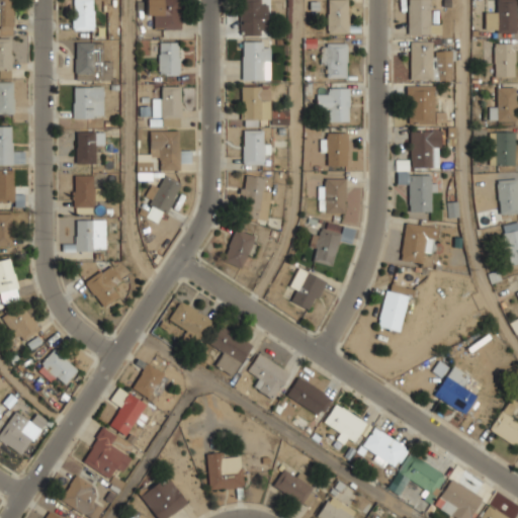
[(0,0),(0,34),(12,34),(12,0),(0,0)]
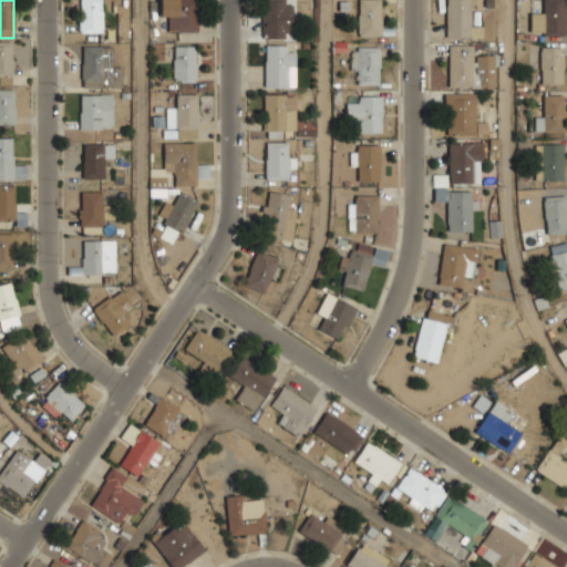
[(101,0),(80,0),(80,31),(101,31),(101,0)]
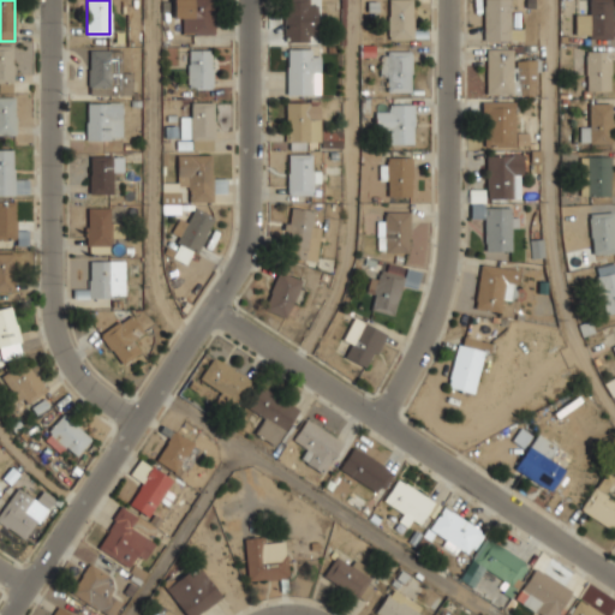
[(214,0),(173,0),(173,21),(186,21),(186,34),(214,34),(214,0)]
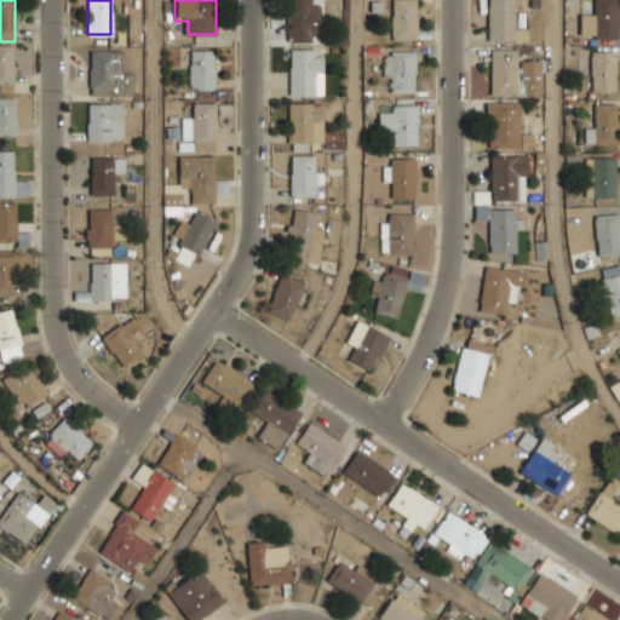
[(311,42),(311,0),(287,0),(287,42),(311,42)]
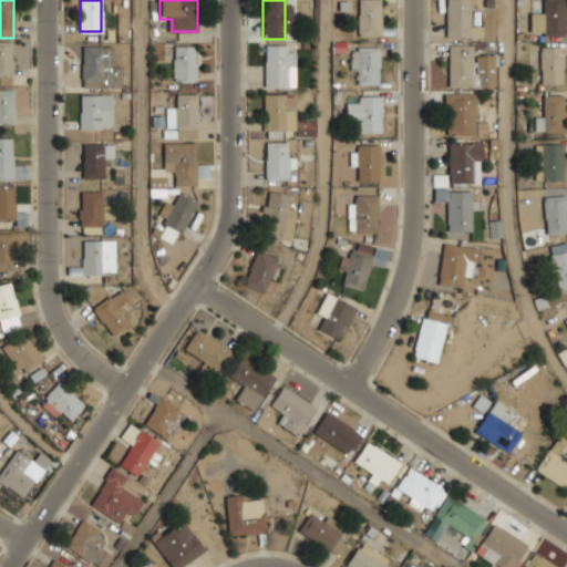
[(381,0),(359,0),(359,34),(381,34),(381,0)]
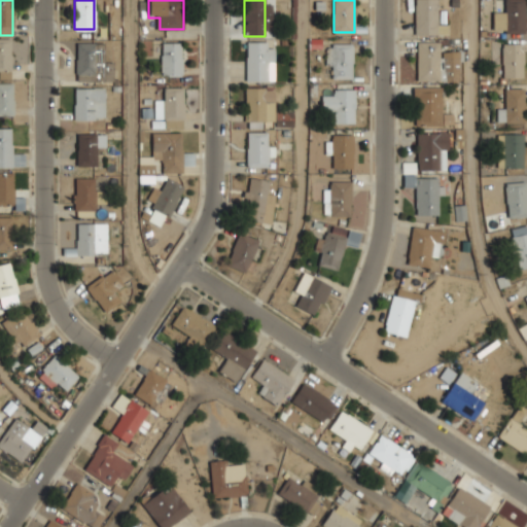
[(436,0),(414,0),(414,34),(436,35),(436,0)]
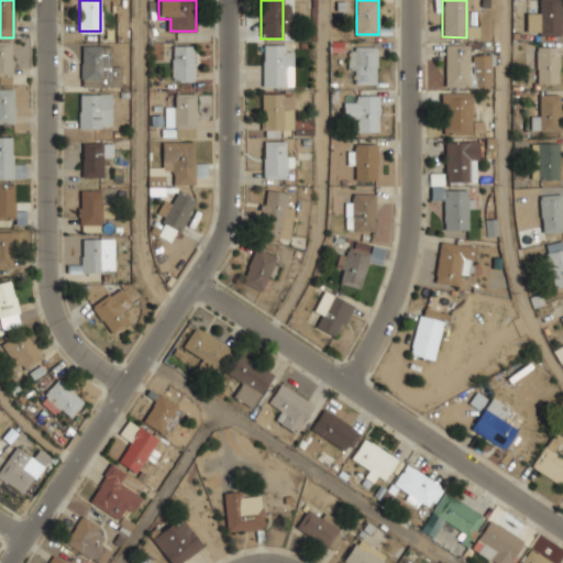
[(527,34),(561,34),(560,0),(538,0),(539,13),(526,13),(527,34)]
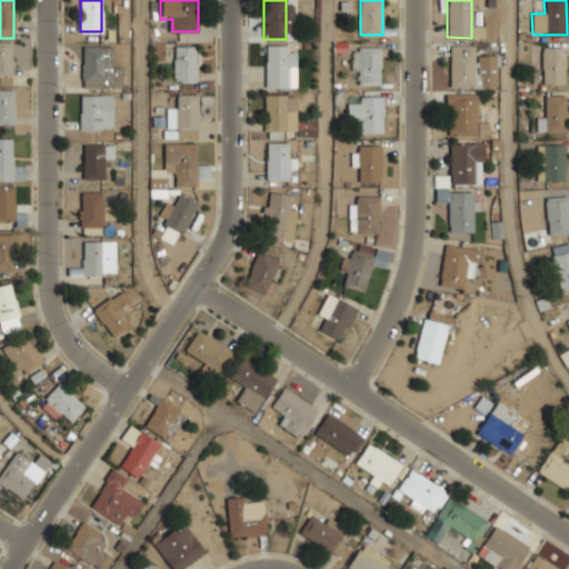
[(12,41),(0,41),(0,83),(12,83),(12,41)]
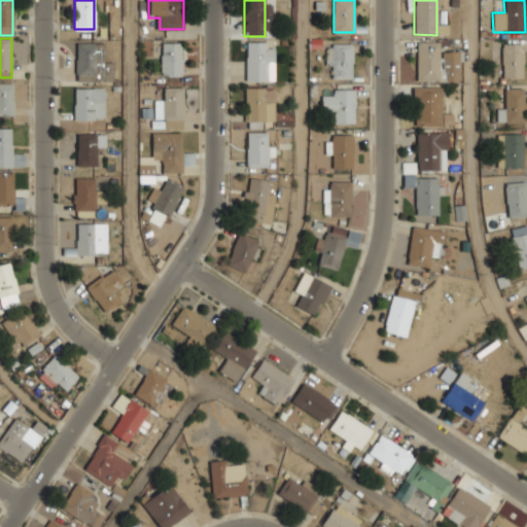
[(76,80),(113,80),(113,61),(102,61),(102,41),(76,41),(76,80)]
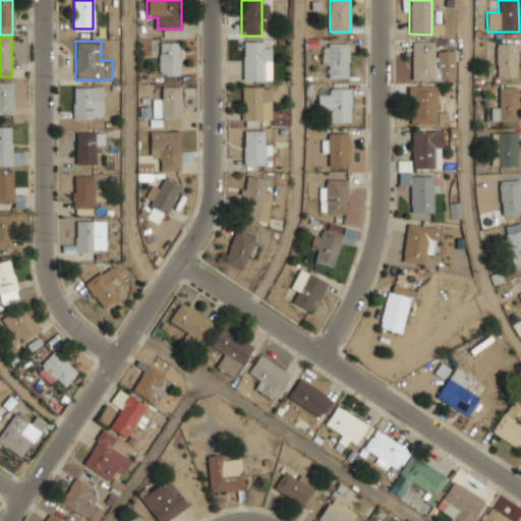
[(159,73),(180,73),(180,41),(159,41),(159,73)]
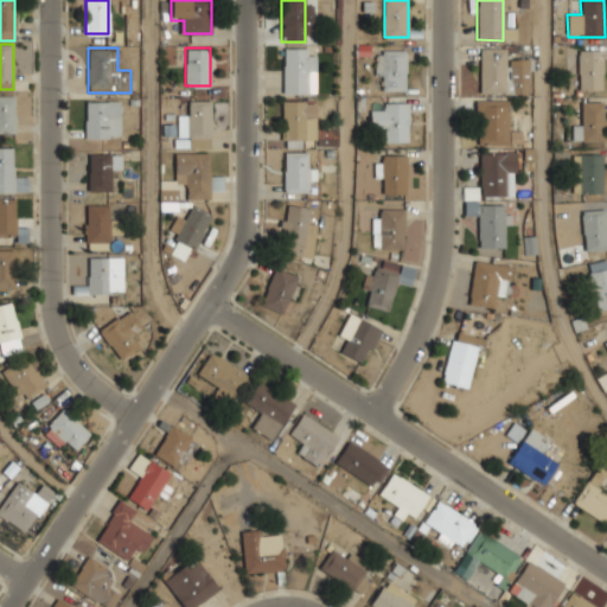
[(283,93),(315,93),(315,48),(283,48),(283,93)]
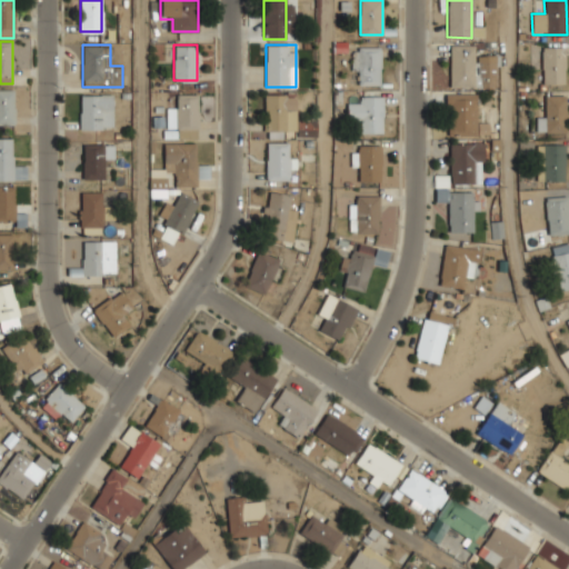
[(380,83),(380,46),(353,46),(353,83),(380,83)]
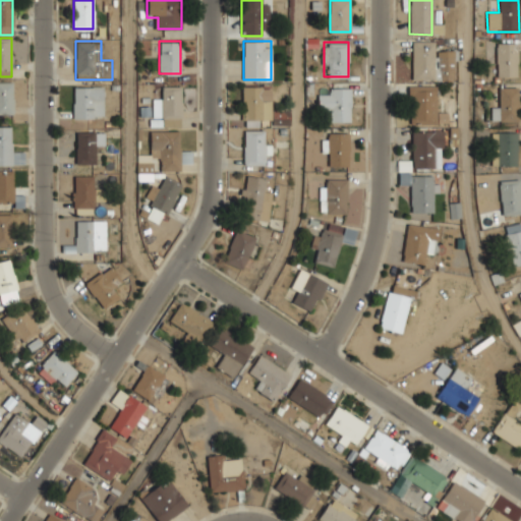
[(412,80),(455,79),(454,51),(435,51),(435,42),(411,42),(412,80)]
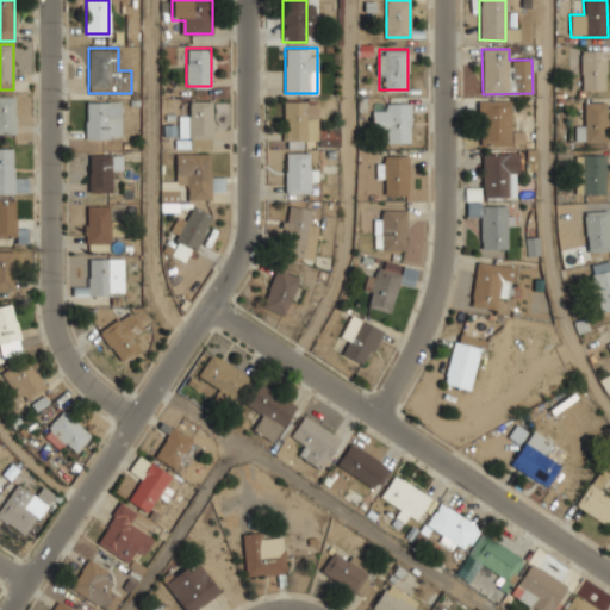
[(580,89),(604,91),(605,51),(582,50),(580,89)]
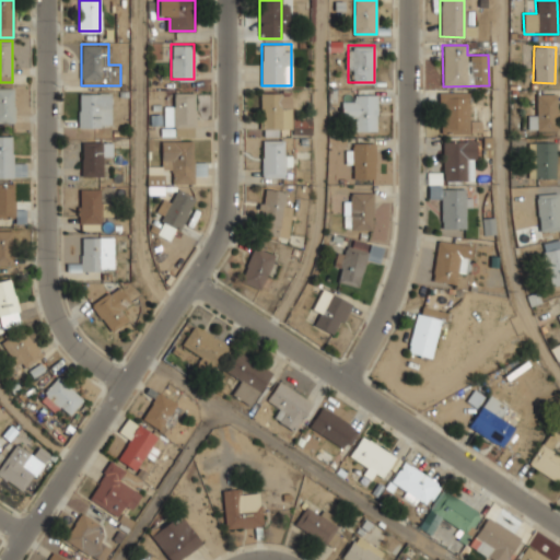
[(0,121),(14,121),(14,86),(0,86),(0,121)]
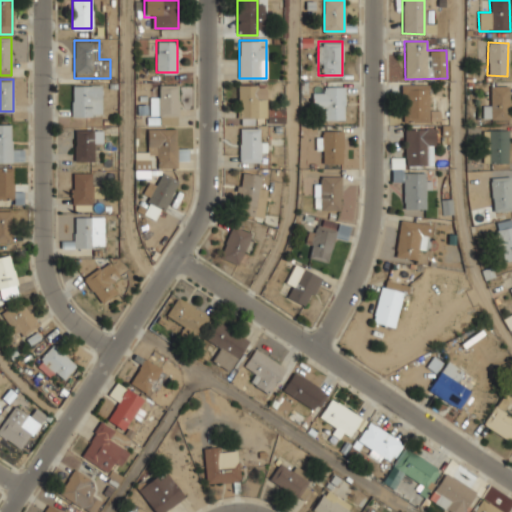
[(178,84),(159,84),(159,96),(150,96),(150,118),(155,118),(155,124),(178,124),(178,84)]
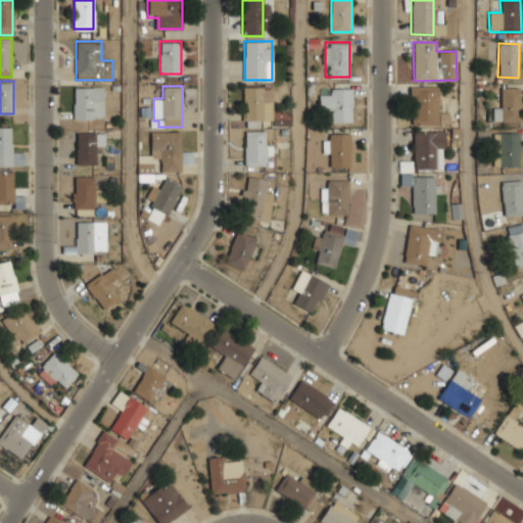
[(263,120),(263,99),(272,99),(272,86),(242,86),(242,120),(263,120)]
